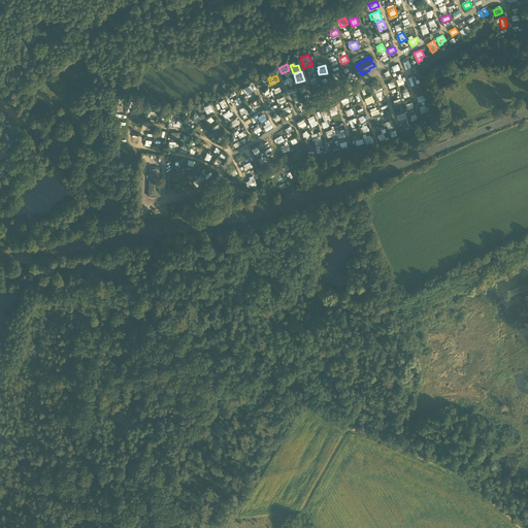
[(420,84),(419,79),(416,80),(414,76),(408,77),(411,86),(420,84)]
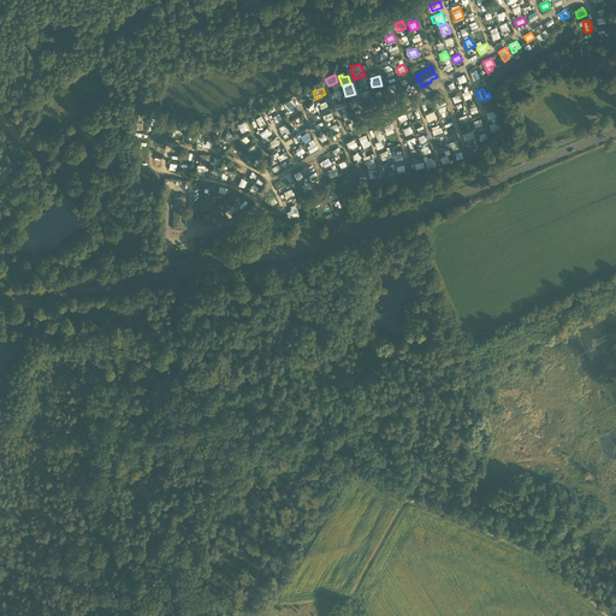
[(292,98),(284,102),(288,110),(296,105),(292,98)]
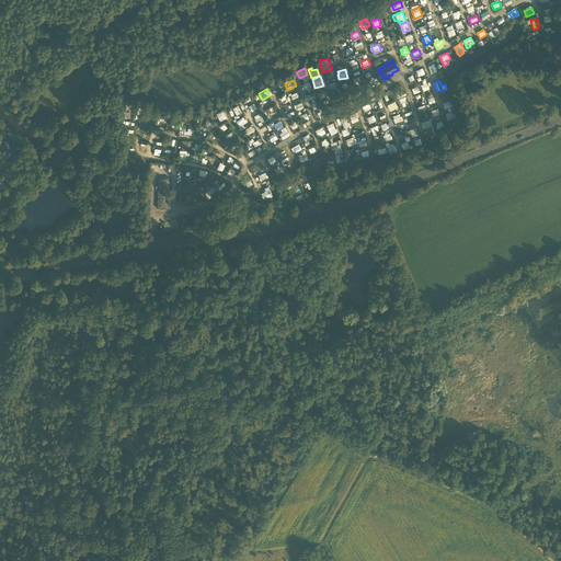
[(402,107),(408,105),(405,96),(399,99),(402,107)]
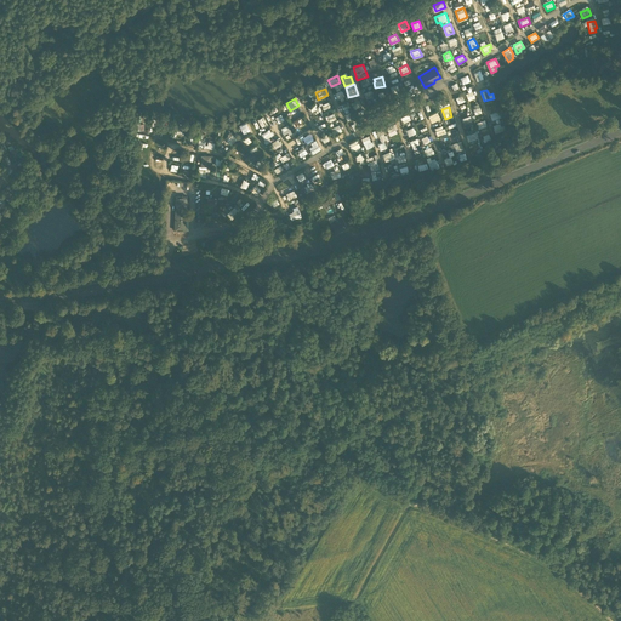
[(428,117),(432,123),(442,119),(438,112),(428,117)]
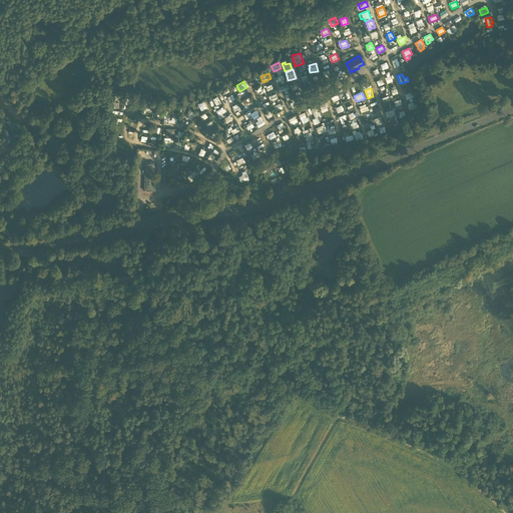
[(203,100),(198,103),(201,110),(207,107),(203,100)]
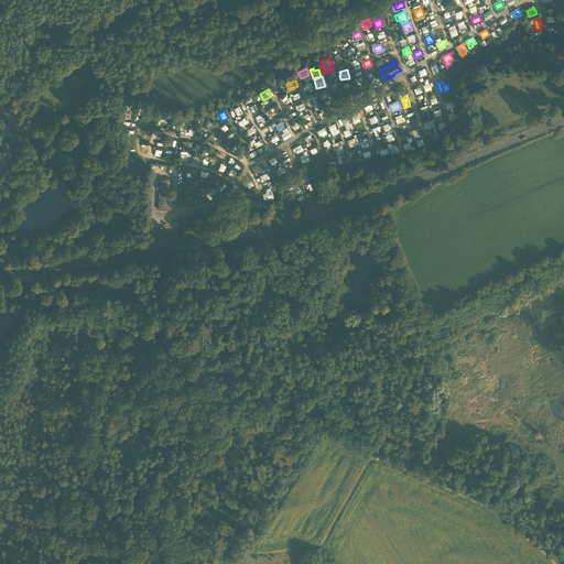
[(258,122),(261,119),(263,121),(267,119),(262,112),(255,117),(258,122)]
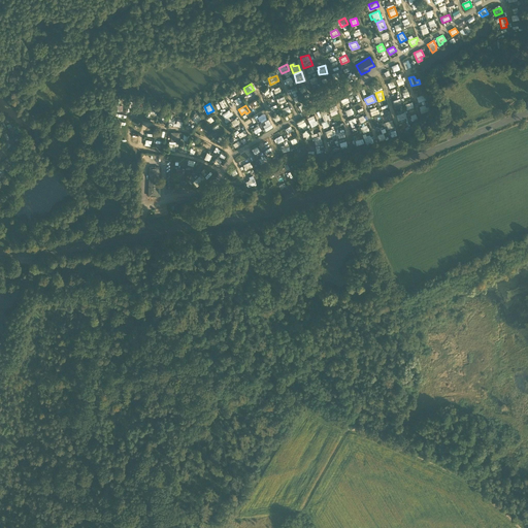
[(425,105),(419,107),(421,114),(430,111),(429,107),(426,108),(425,105)]
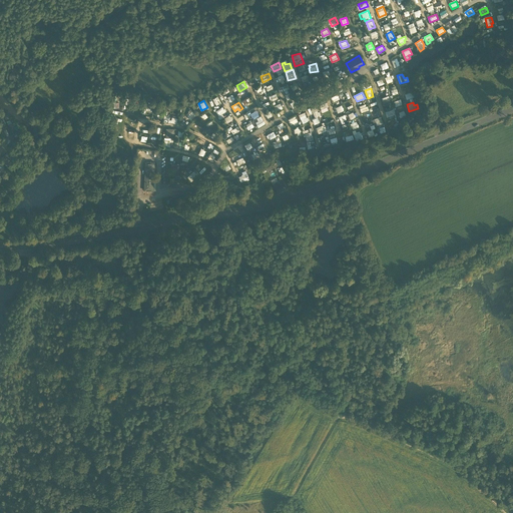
[(363,116),(370,114),(367,104),(360,105),(363,116)]
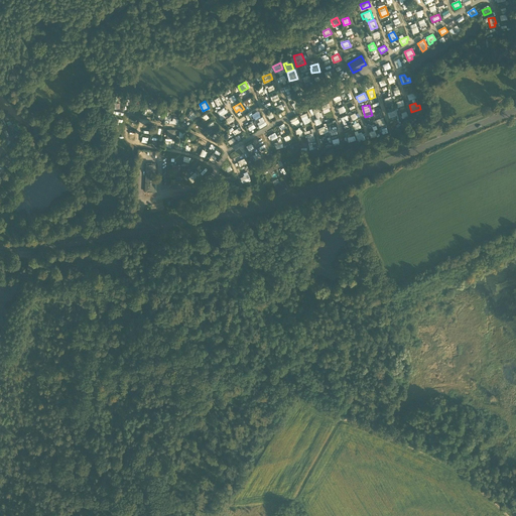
[(318,106),(312,108),(315,118),(314,119),(315,125),(321,123),(319,117),(321,116),(318,106)]
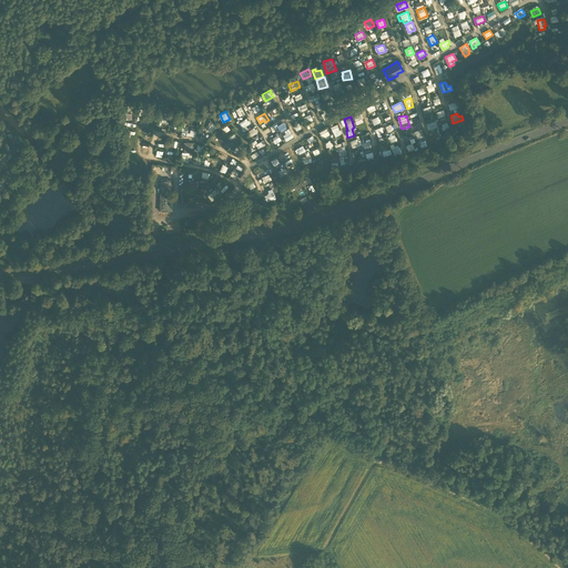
[(374,125),(381,122),(378,117),(371,119),(374,125)]
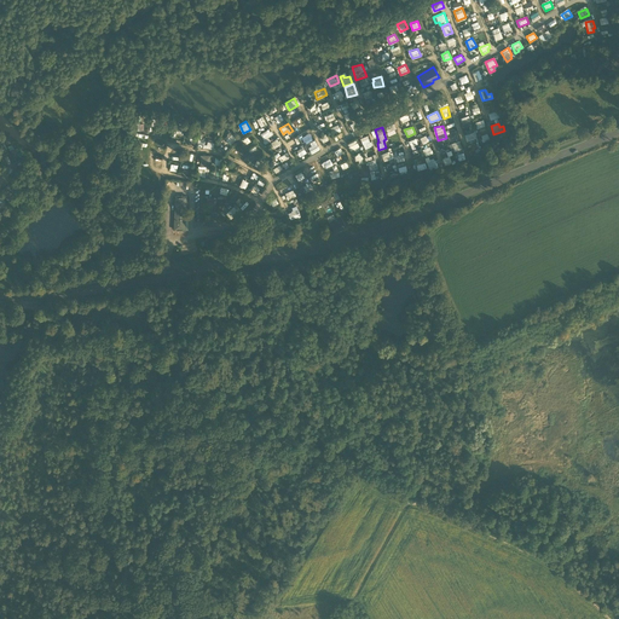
[(270,128),(260,133),(262,139),(273,134),(270,128)]
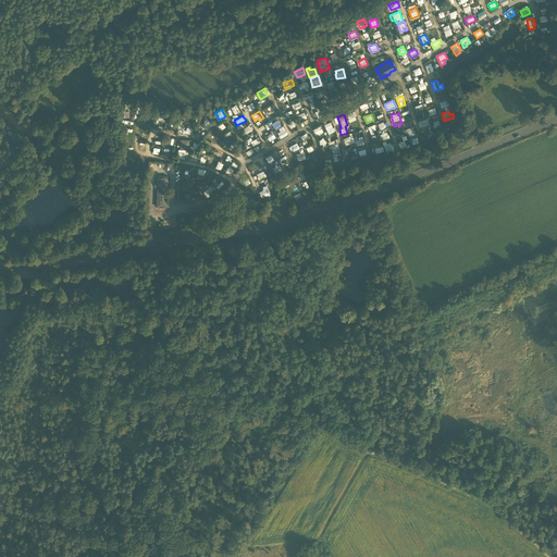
[(279,120),(272,123),(275,128),(282,125),(279,120)]
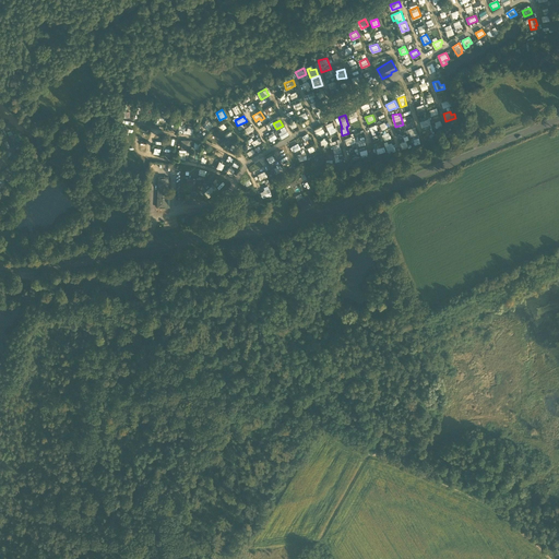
[(204,126),(207,130),(213,126),(210,121),(204,126)]
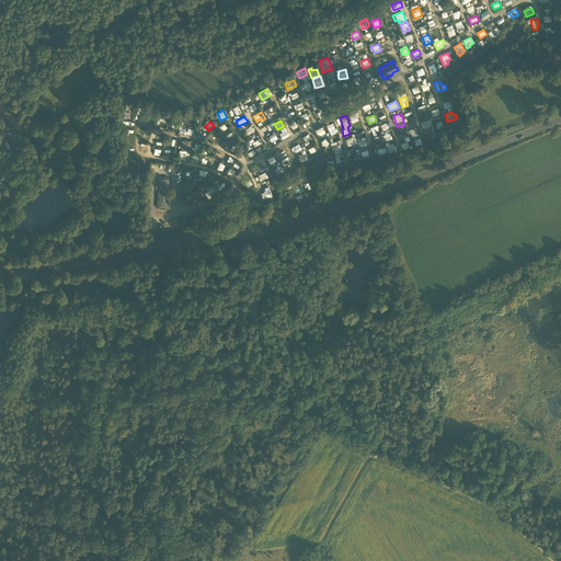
[(251,125),(245,129),(249,134),(255,129),(251,125)]
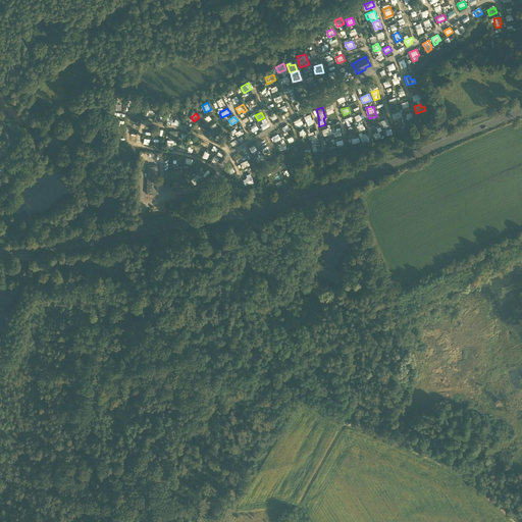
[(353,124),(351,117),(345,119),(348,126),(353,124)]
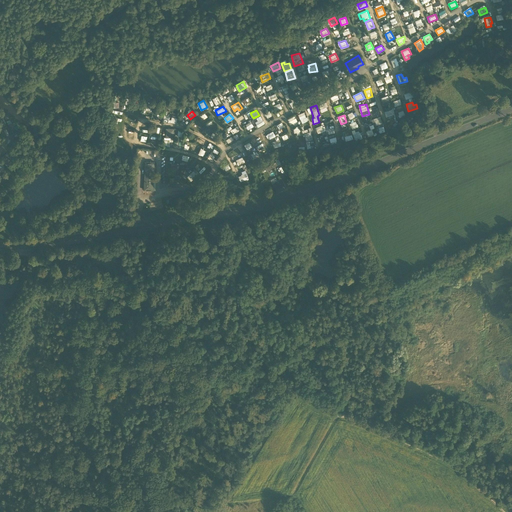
[(295,116),(288,118),(290,124),(297,121),(295,116)]
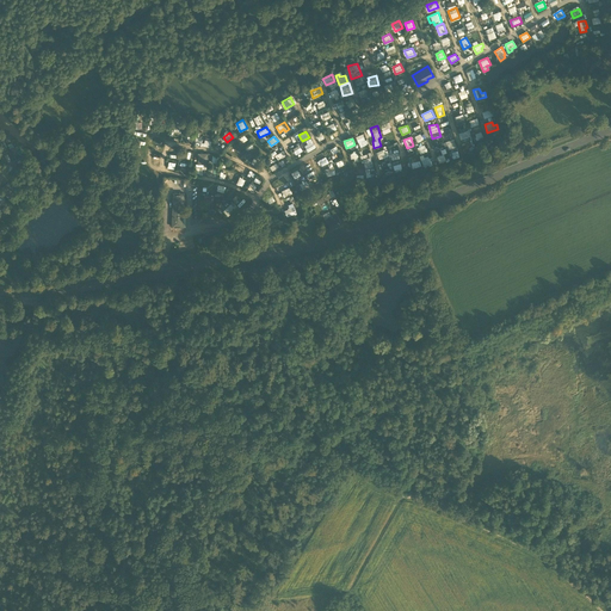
[(444,142),(446,150),(457,147),(454,140),(444,142)]
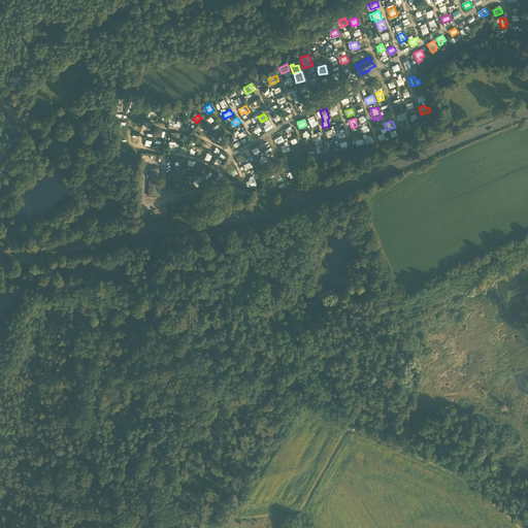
[(253,129),(256,133),(262,130),(259,125),(253,129)]
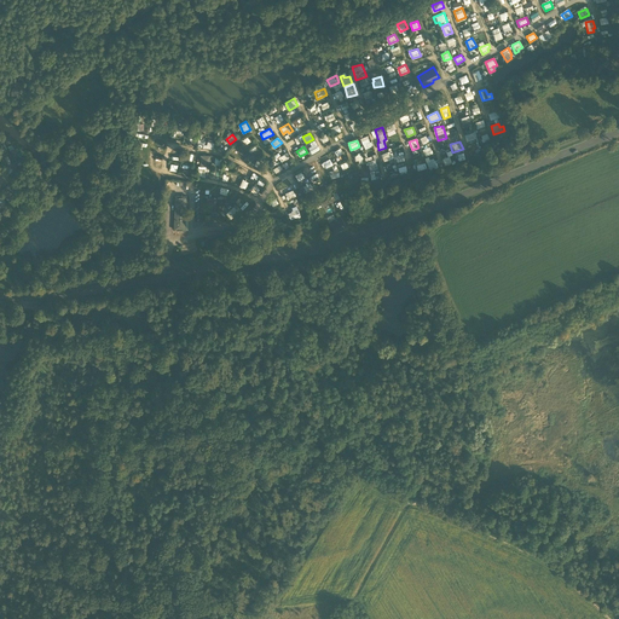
[(431,146),(423,150),(426,156),(433,154),(431,146)]
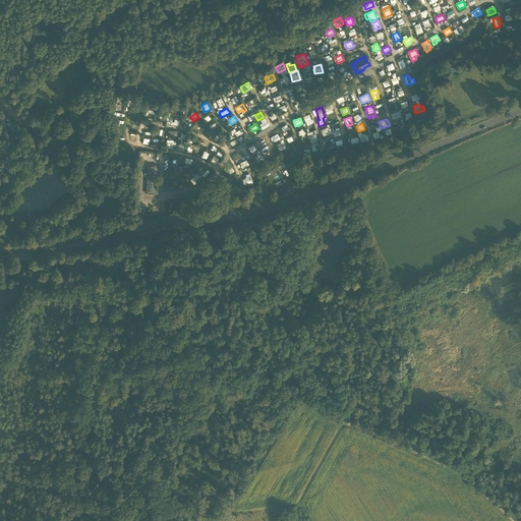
[(328,127),(321,129),(323,135),(330,133),(328,127)]
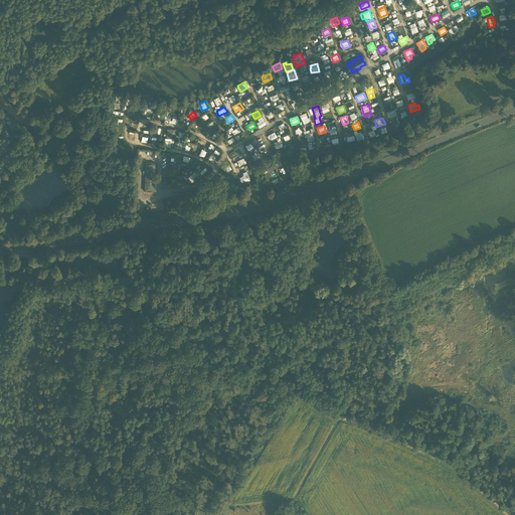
[(167,138),(175,138),(175,130),(173,130),(173,131),(169,131),(169,129),(167,129),(167,138)]
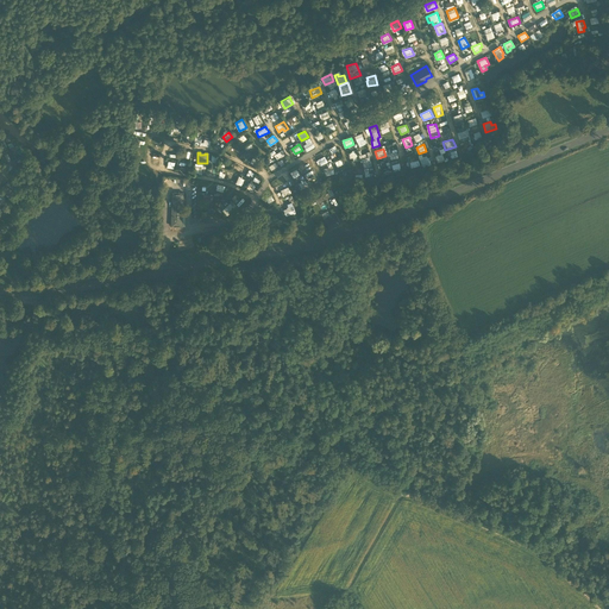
[(325,156),(318,159),(320,165),(327,162),(325,156)]
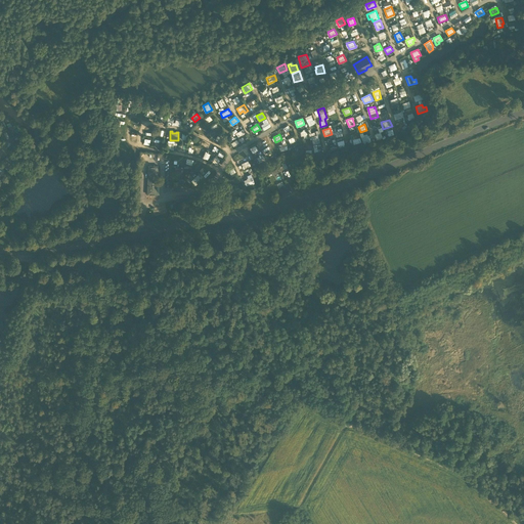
[(313,144),(319,143),(318,135),(311,136),(313,144)]
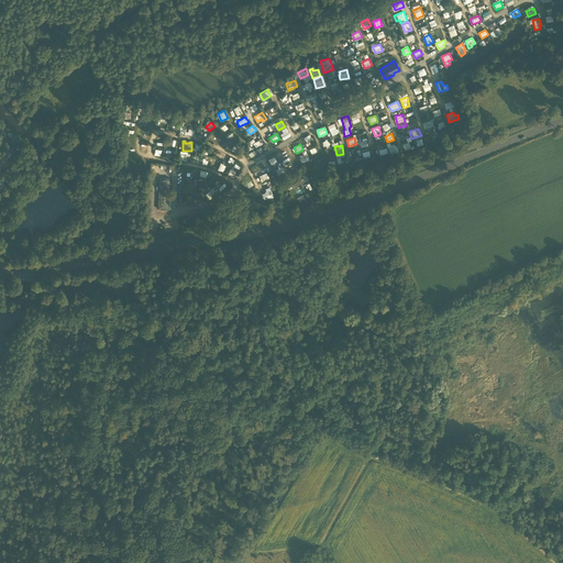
[(304,155),(299,156),(301,163),(309,159),(306,150),(302,151),(304,155)]
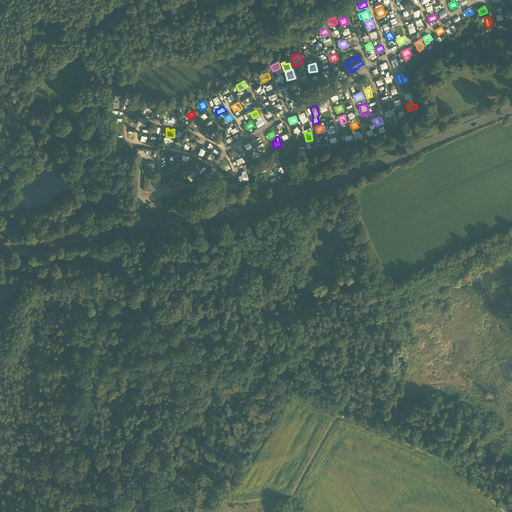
[(241,153),(231,157),(234,166),(244,162),(241,153)]
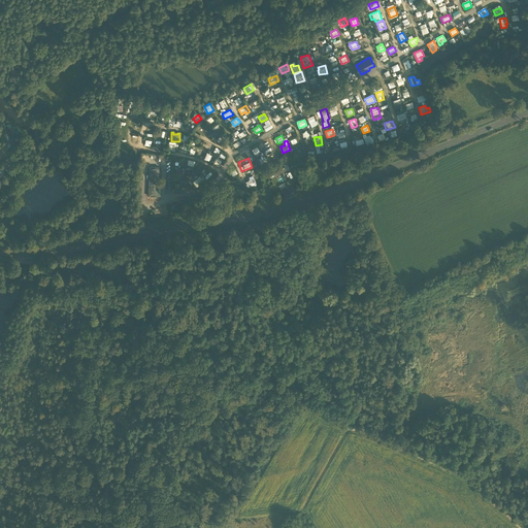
[(204,177),(210,172),(206,166),(200,171),(204,177)]
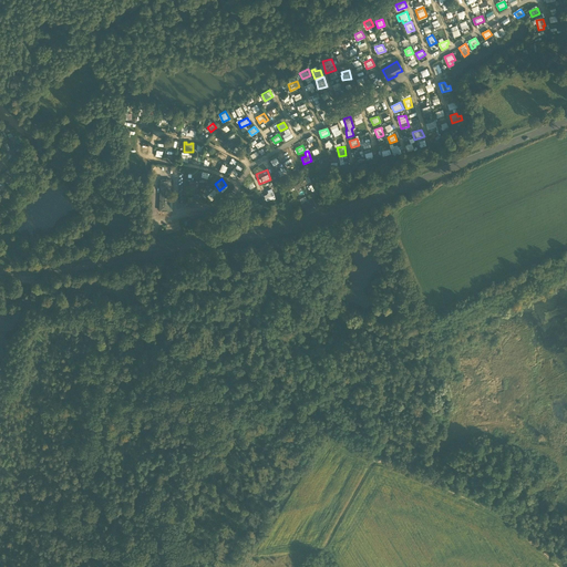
[(160,210),(168,210),(168,208),(169,208),(171,198),(169,197),(169,196),(171,196),(171,183),(169,183),(169,179),(161,179),(160,210)]
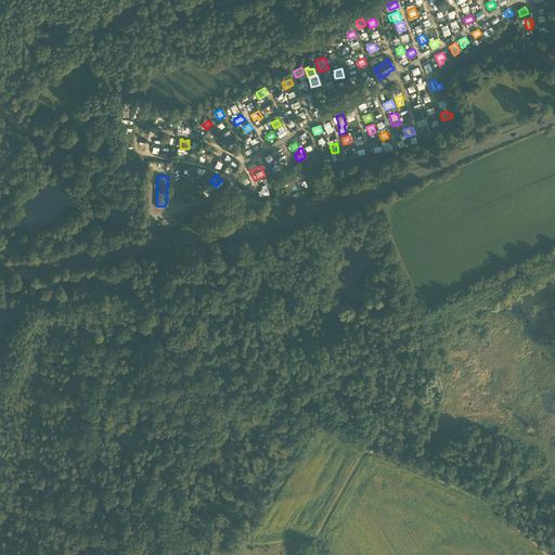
[(210,184),(203,191),(207,196),(215,190),(210,184)]
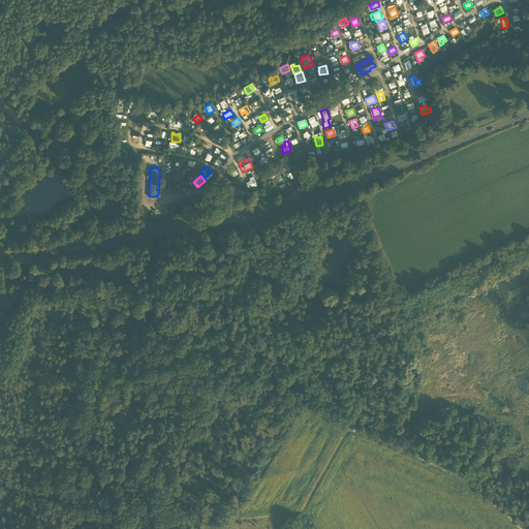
[(280,189),(285,198),(296,193),(289,184),(280,189)]
